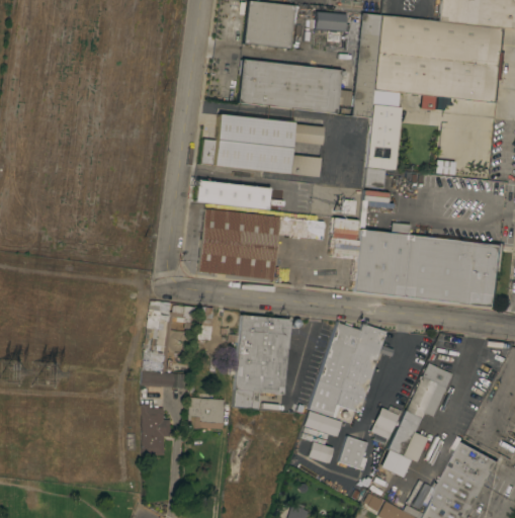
[(249,0),(298,6),(297,23),(293,23),(292,35),(298,35),(297,46),(291,45),(290,48),(245,42),(249,0)]
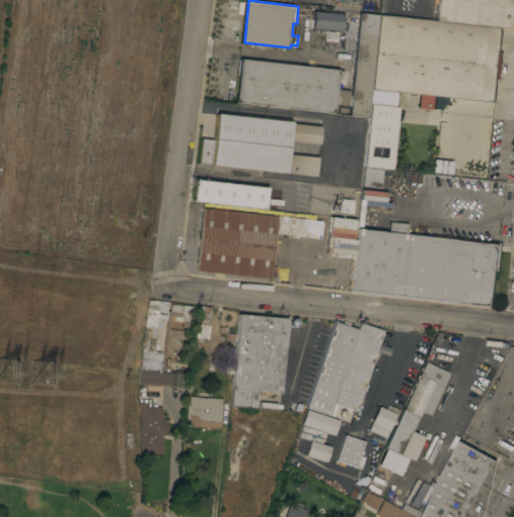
[(439,21),(441,0),(513,0),(513,28),(505,27),(439,21)]
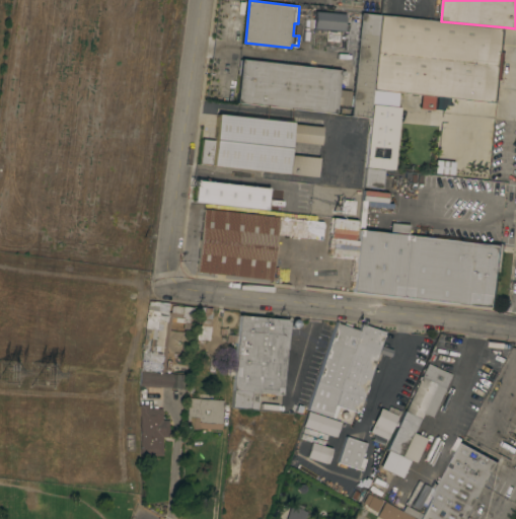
[(347,13),(316,12),(315,41),(340,42),(341,31),(346,32),(347,13)]
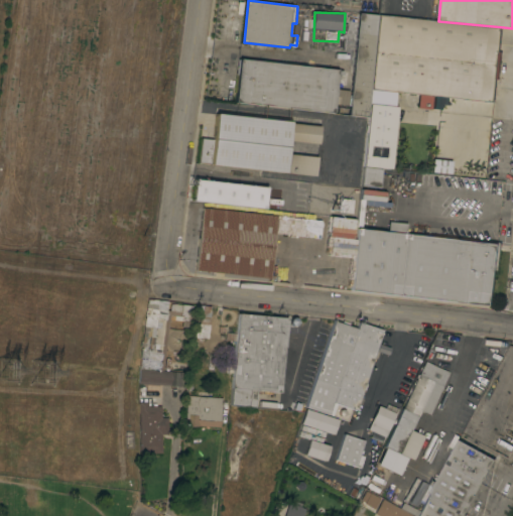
[(341,70),(339,89),(352,91),(352,95),(353,95),(357,65),(353,65),(354,58),(357,58),(357,57),(354,56),(354,51),(358,51),(362,13),(380,15),(369,117),(336,114),(336,112),(238,102),(242,58),(341,70)]
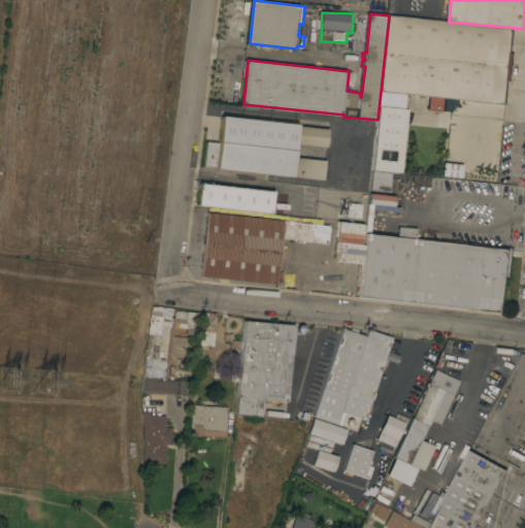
[(507,104),(443,97),(441,107),(429,106),(430,96),(382,91),(390,15),(449,22),(516,28),(507,104)]
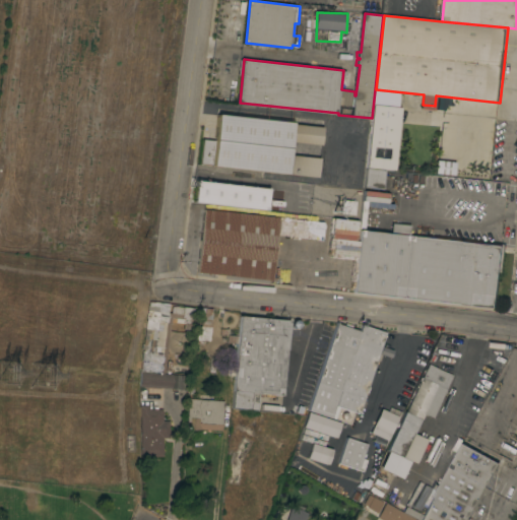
[(396,171),(368,168),(374,105),(402,108),(396,171)]
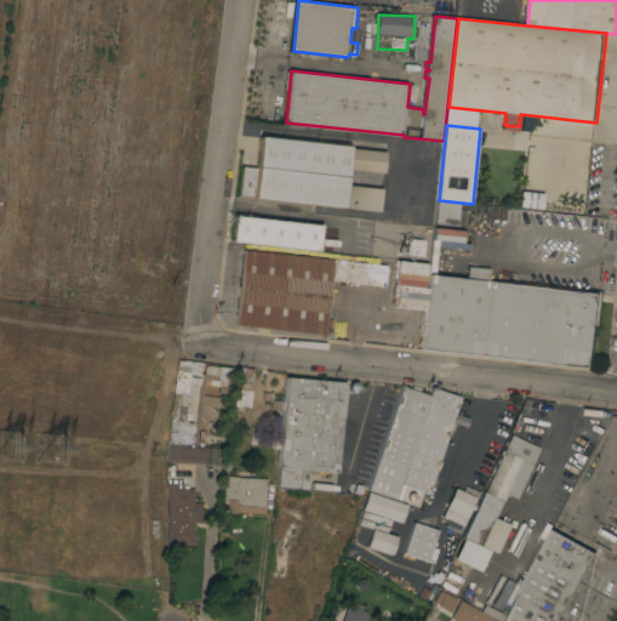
[(353,147),(353,148),(389,152),(387,174),(350,170),(346,206),(241,195),(245,166),(260,169),(263,137),(353,147)]
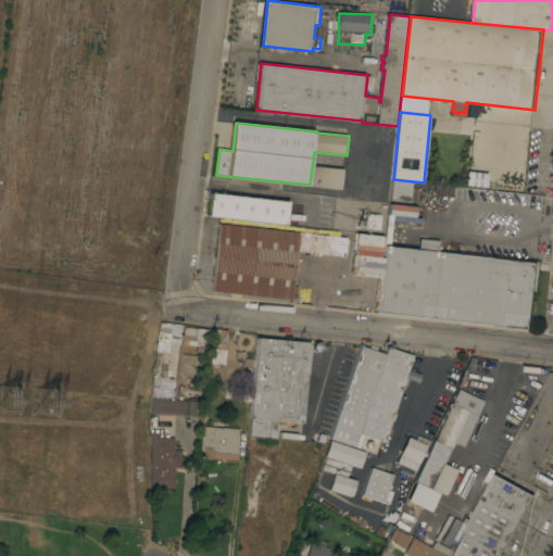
[(313,187),(315,166),(344,169),(342,189),(313,187)]
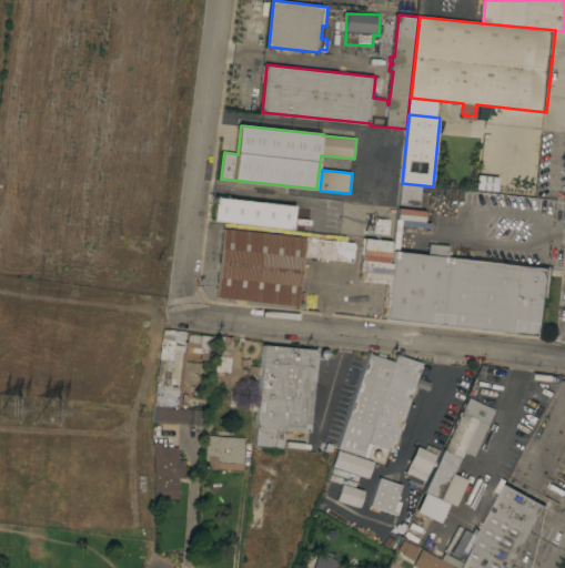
[(478,190),(480,175),(500,178),(498,191),(478,190)]
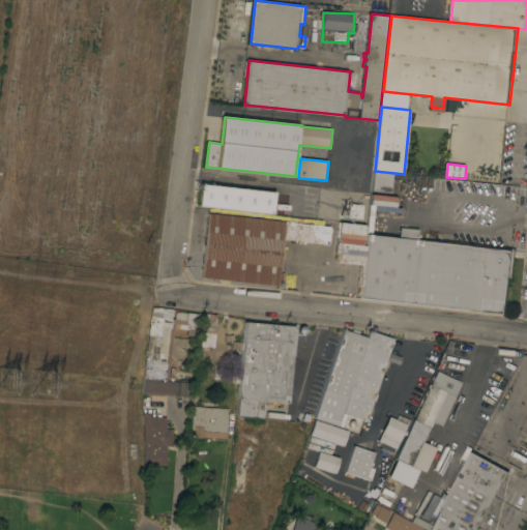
[(374,190),(375,172),(394,173),(392,193),(374,190)]
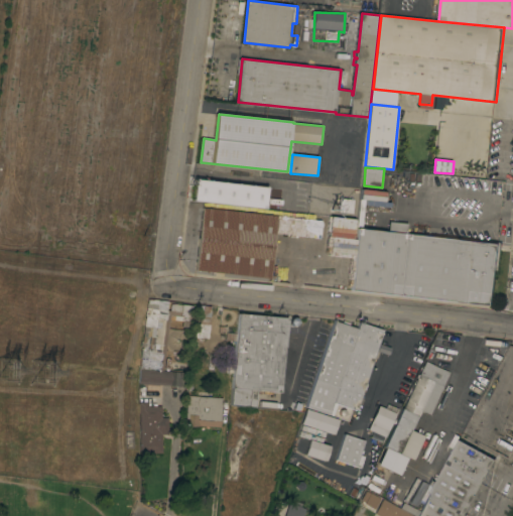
[(407,187),(397,186),(399,170),(408,171),(407,187)]
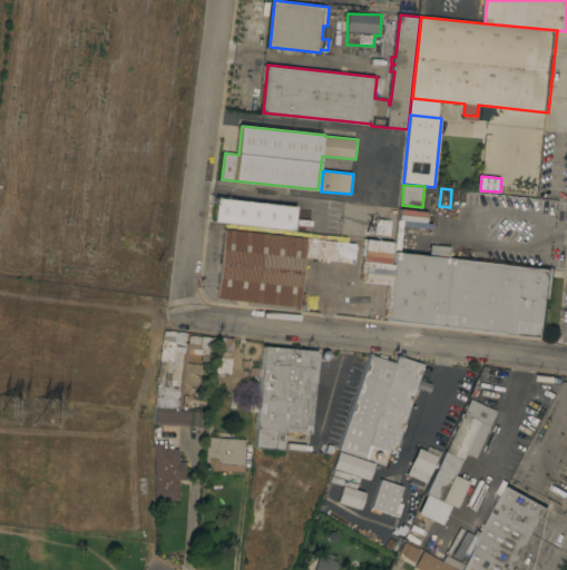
[(458,224),(455,226),(452,226),(450,223),(453,195),(456,193),(459,194),(460,196),(458,224)]
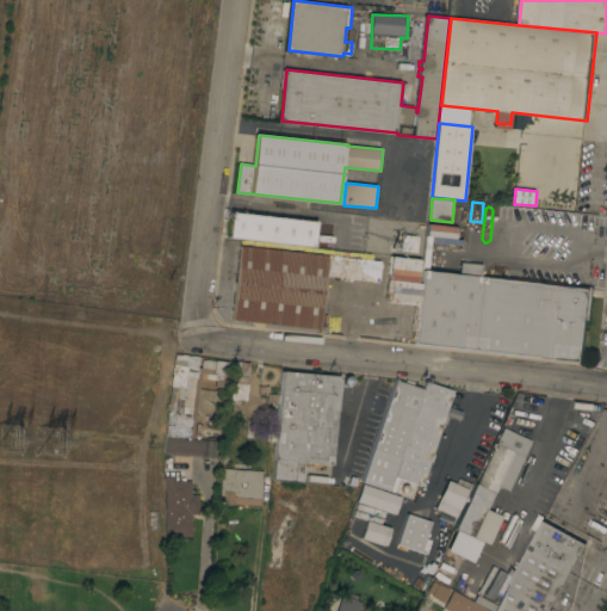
[(316,246),(317,220),(231,214),(230,240),(316,246)]
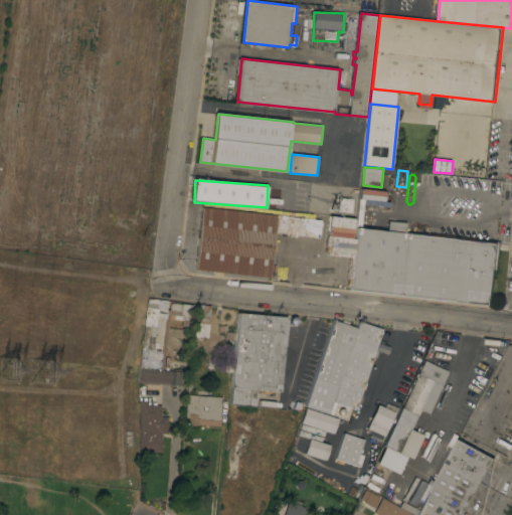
[(366,187),(371,188),(370,193),(380,194),(379,206),(369,204),(368,209),(363,209),(366,187)]
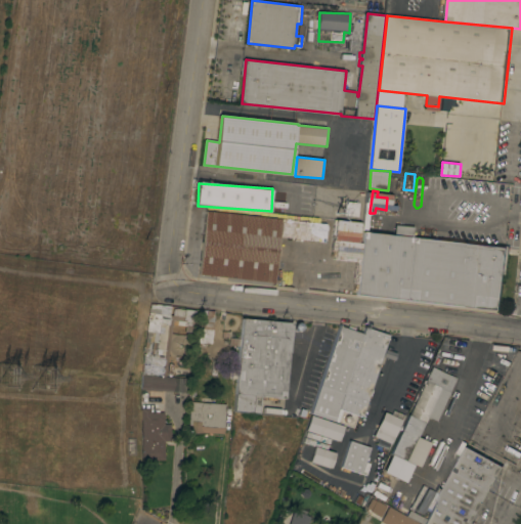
[(359,217),(345,215),(347,201),(361,203),(359,217)]
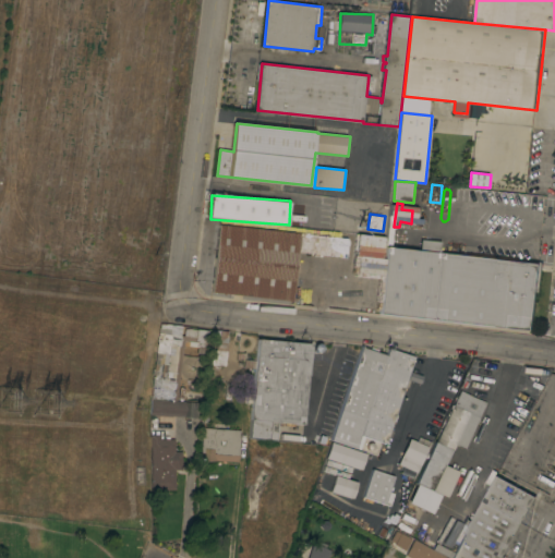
[(214,292),(221,225),(282,231),(282,229),(290,230),(290,232),(301,233),(294,301),(214,292)]
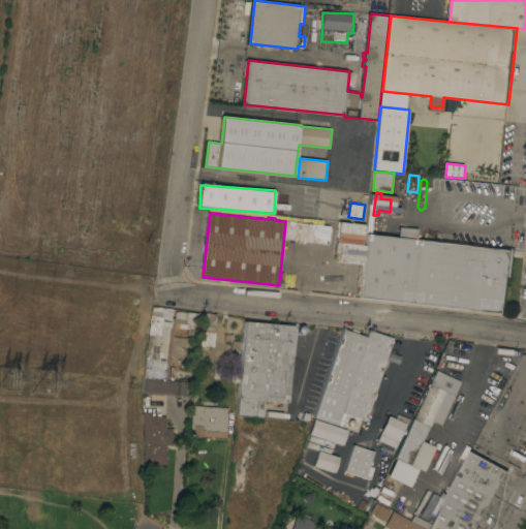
[(362,298),(368,235),(375,235),(376,223),(383,224),(382,236),(400,238),(401,227),(420,229),(419,240),(513,250),(506,313),(362,298)]
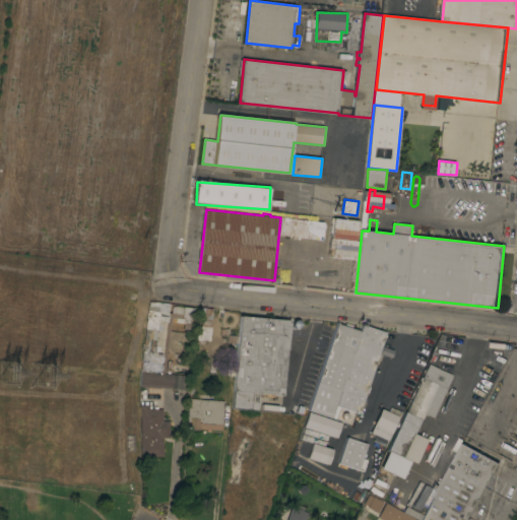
[(333,253),(358,256),(360,242),(335,239),(333,253)]
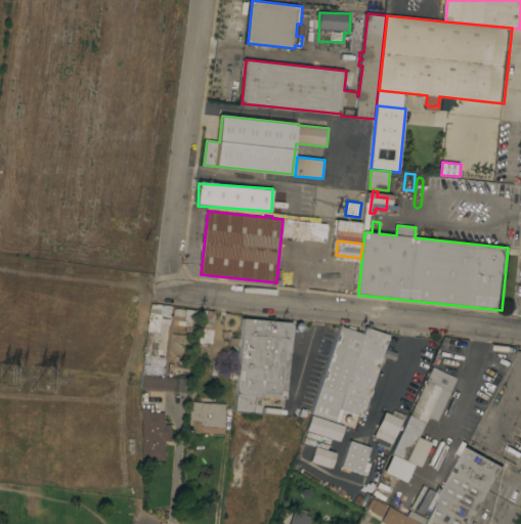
[(169,376),(190,378),(188,393),(164,390),(164,392),(143,390),(144,375),(137,374),(138,361),(145,361),(147,341),(160,343),(162,328),(150,326),(152,313),(155,313),(156,305),(173,307),(172,315),(175,315),(176,309),(187,310),(187,309),(190,309),(190,311),(197,311),(194,333),(187,332),(188,321),(175,320),(169,376)]
